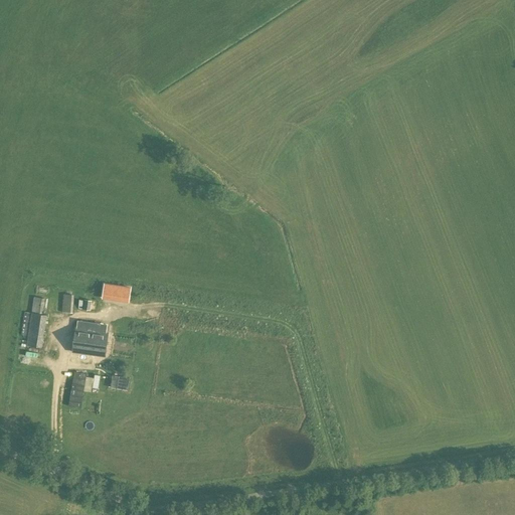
[(102,299),(110,300),(112,284),(104,283),(102,299)]
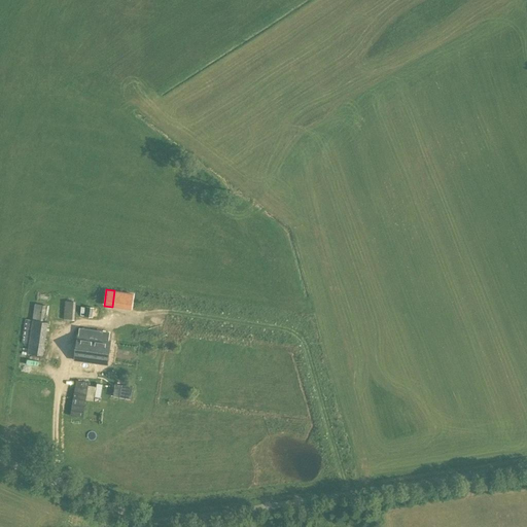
[(75,320),(76,302),(75,302),(65,301),(64,319),(75,320)]
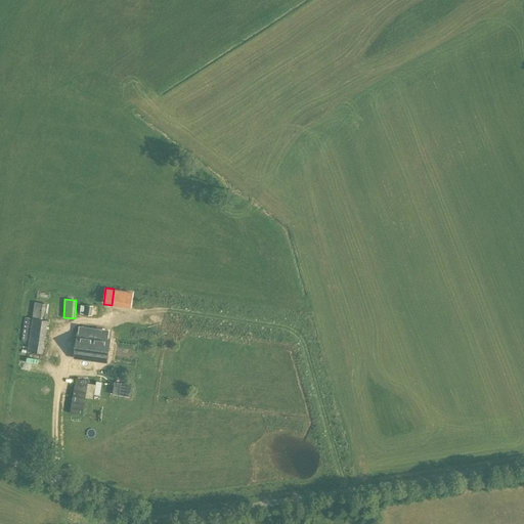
[(98,316),(99,306),(86,305),(84,315),(98,316)]
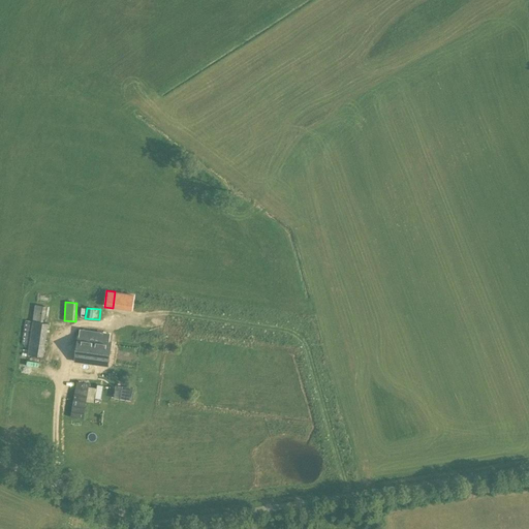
[(43,356),(49,323),(32,321),(28,354),(43,356)]
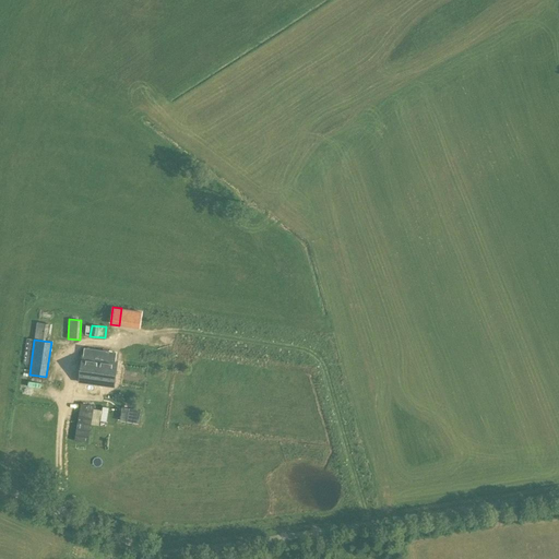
[(115,387),(119,354),(106,352),(105,358),(96,357),(96,352),(83,349),(79,382),(95,384),(93,394),(100,395),(100,388),(99,388),(99,384),(115,387)]
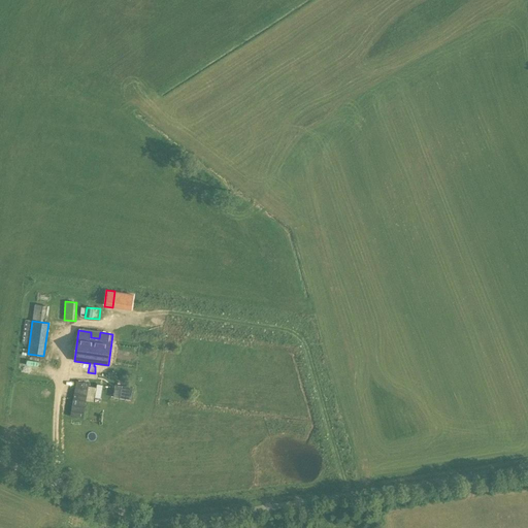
[(73,417),(86,418),(89,382),(76,381),(73,417)]
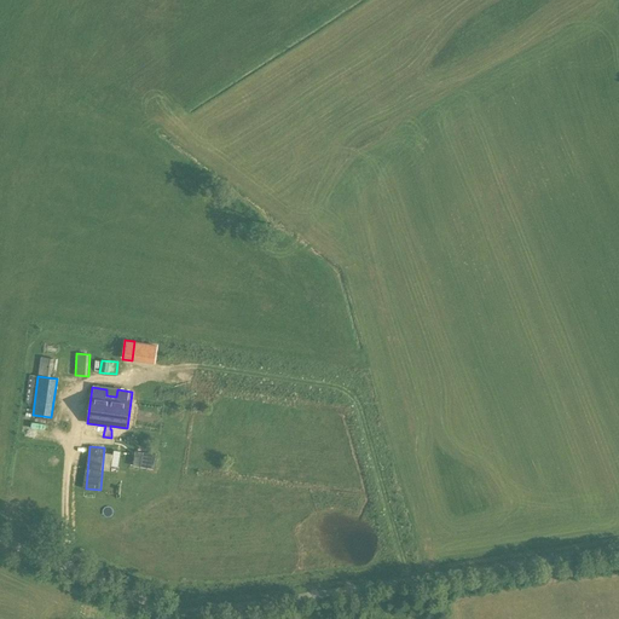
[(136,451),(133,466),(154,469),(156,455),(136,451)]
